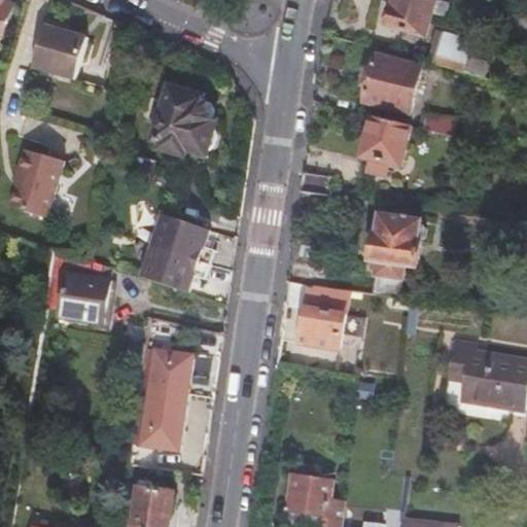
[(0,0),(0,44),(14,5),(2,0),(0,0)]
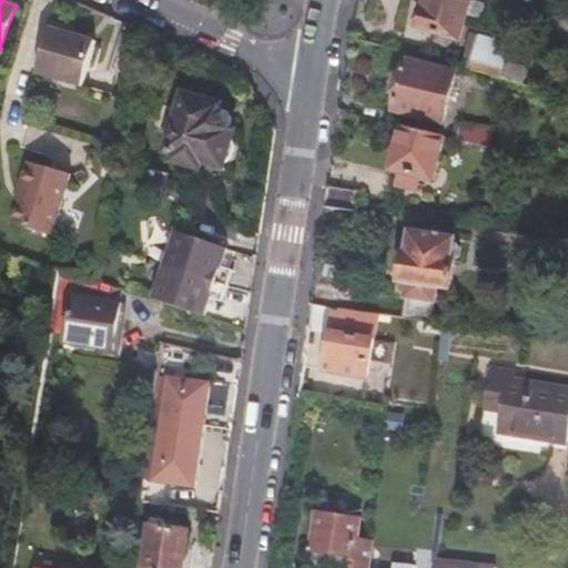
[(463,30),(468,9),(470,0),(426,0),(418,29),(459,41),(463,30)]
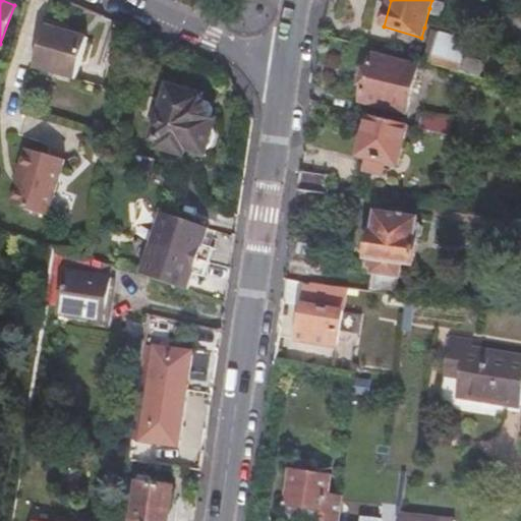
[(445,12),(448,0),(431,0),(429,8),(445,12)]
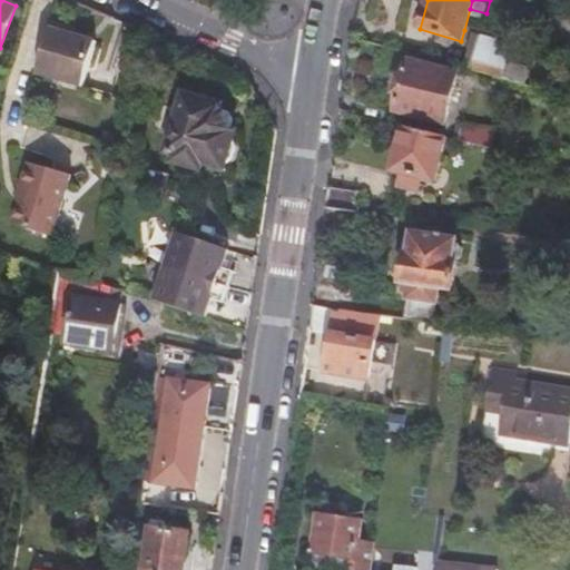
[(569,21),(548,16),(544,26),(569,32),(569,21)]
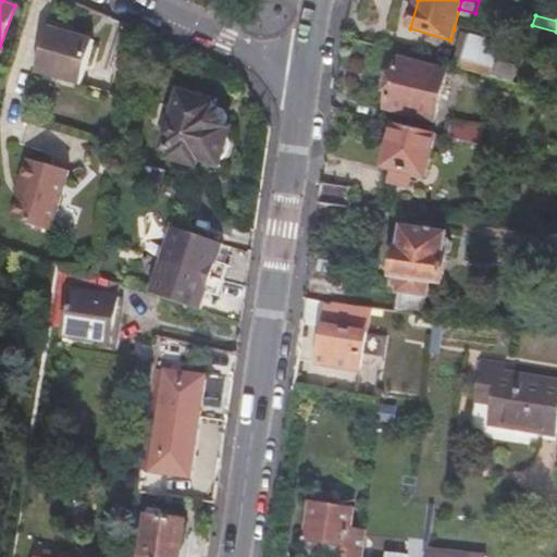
[(49,23),(35,71),(79,85),(91,44),(65,35),(67,28),(49,23)]
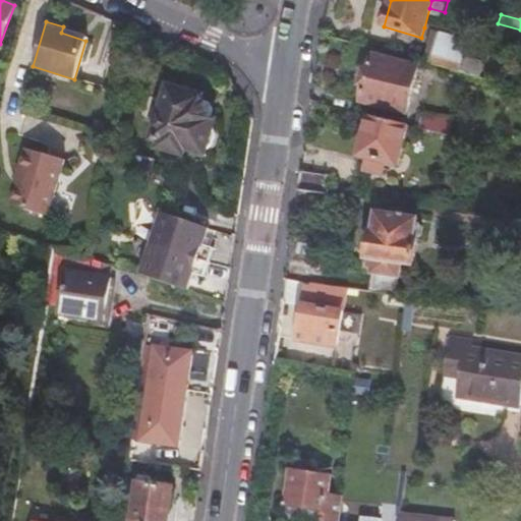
[(428,64),(477,77),(481,64),(462,58),(467,41),(439,32),(428,64)]
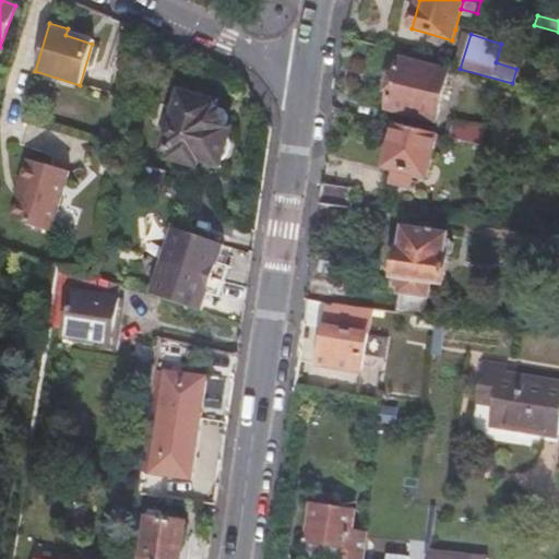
[(435,121),(436,117),(450,67),(401,54),(385,108),(435,121)]
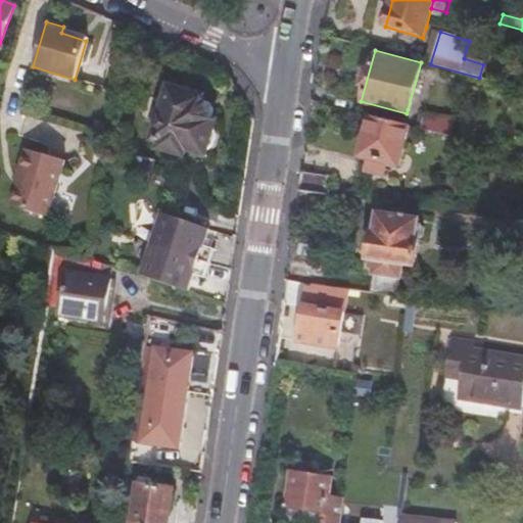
[(205,95),(170,87),(156,146),(188,153),(186,160),(205,165),(208,153),(211,153),(212,148),(219,145),(223,132),(217,122),(219,113),(216,112),(203,102),(205,95)]
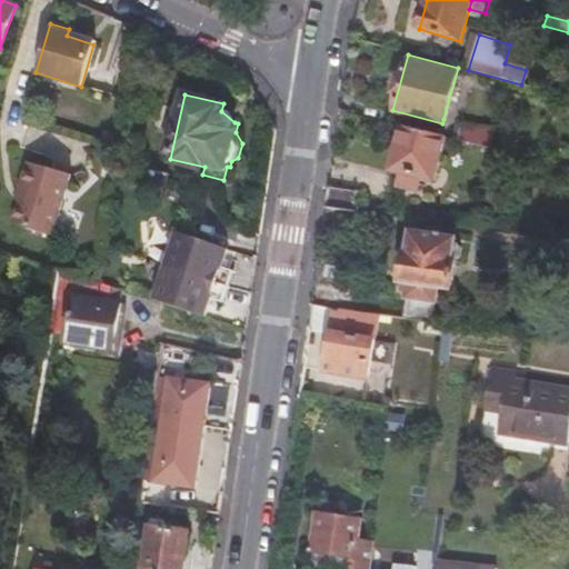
[(455,140),(487,148),(491,131),(459,122),(455,140)]
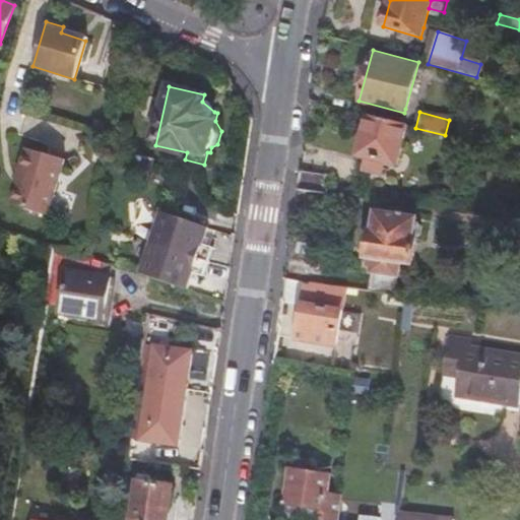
[(394,166),(405,125),(367,116),(356,155),(364,157),(361,171),(378,175),(381,163),(394,166)]
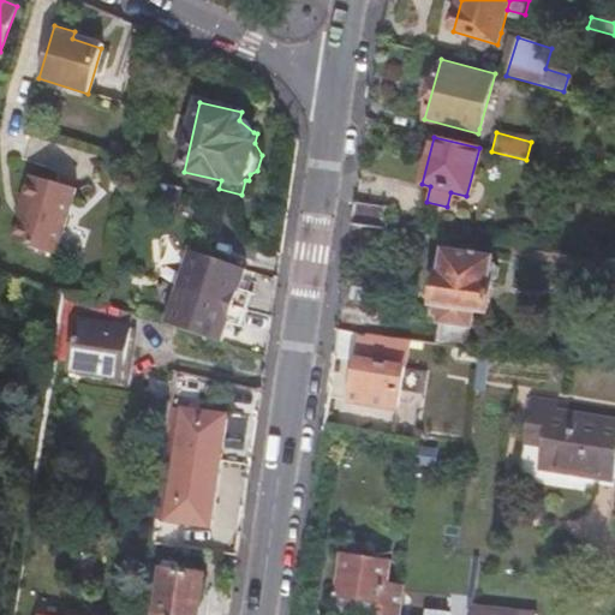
[(76,189),(29,175),(22,204),(25,206),(15,243),(57,255),(76,189)]
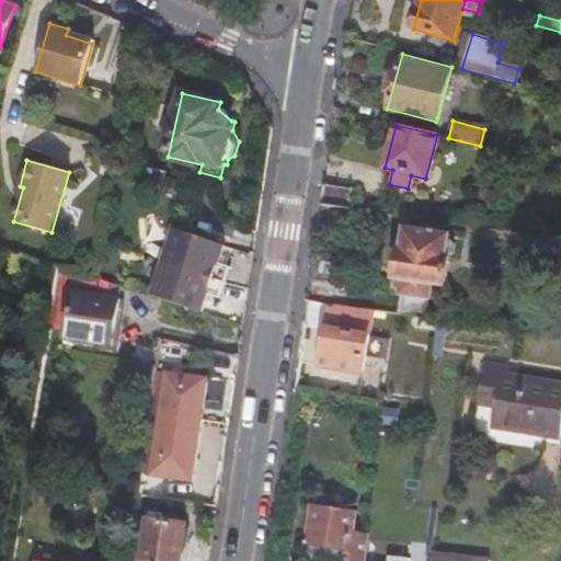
[(322,206),(350,210),(352,190),(325,185),(322,206)]
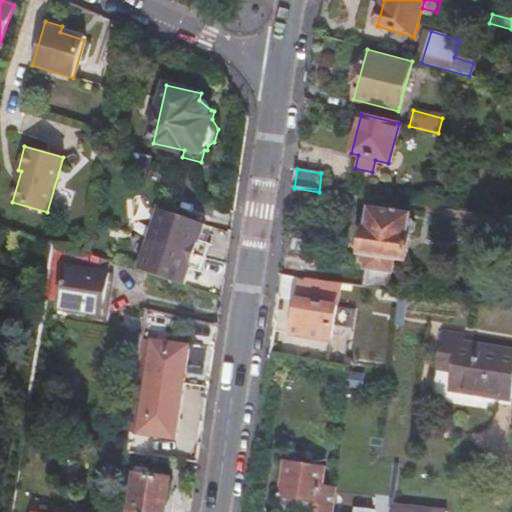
[(361,287),(389,291),(393,265),(406,267),(411,237),(416,233),(417,226),(416,223),(411,222),(412,216),(370,209),(366,233),(362,233),(359,256),(365,257),(361,287)]
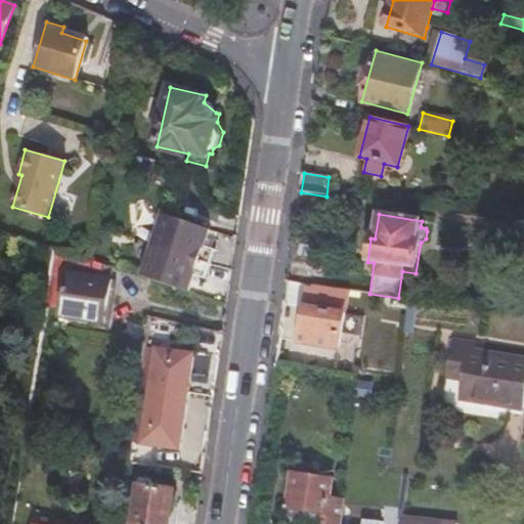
[(163,217),(155,244),(203,260),(207,246),(212,230),(163,217)]
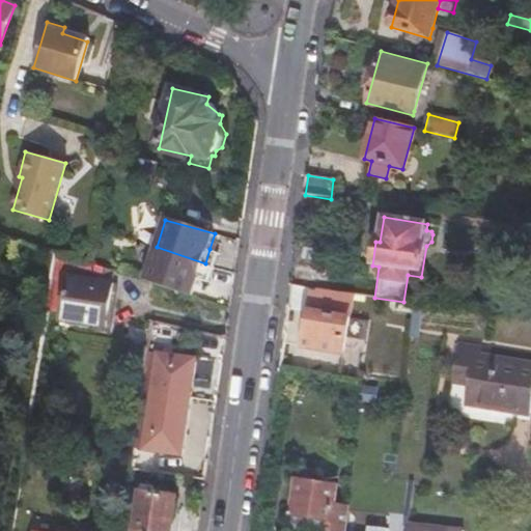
[(146,279),(194,295),(200,279),(205,263),(157,247),(146,279)]
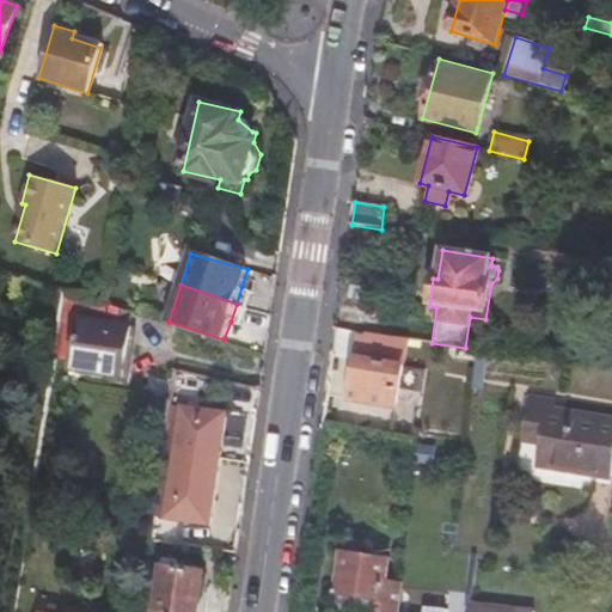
[(242,287),(237,304),(248,307),(254,291),(242,287)]
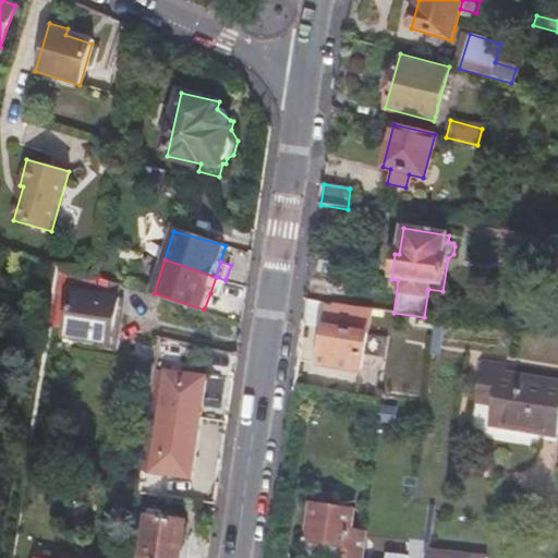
[(113,341),(122,283),(98,275),(96,290),(71,286),(63,334),(113,341)]
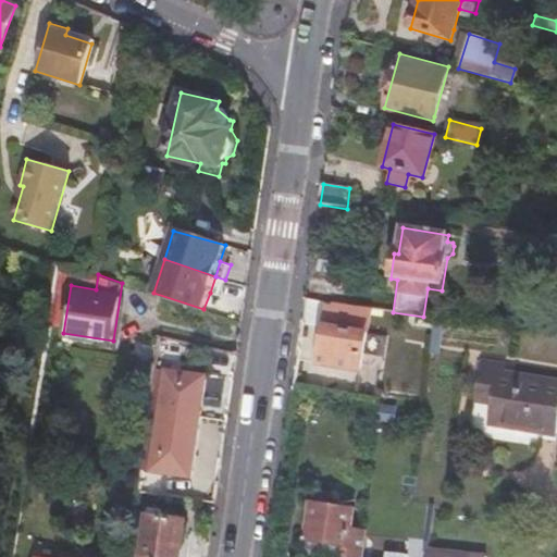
[(215,276),(210,293),(220,296),(225,280),(215,276)]
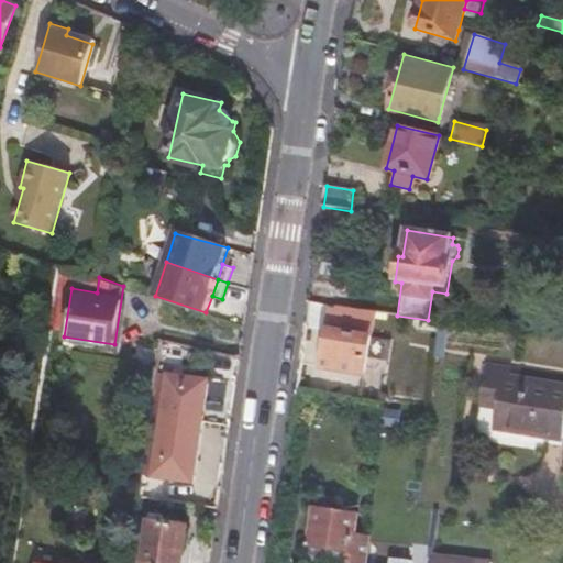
[(370,337),(328,331),(327,343),(323,362),(365,368),(370,337)]
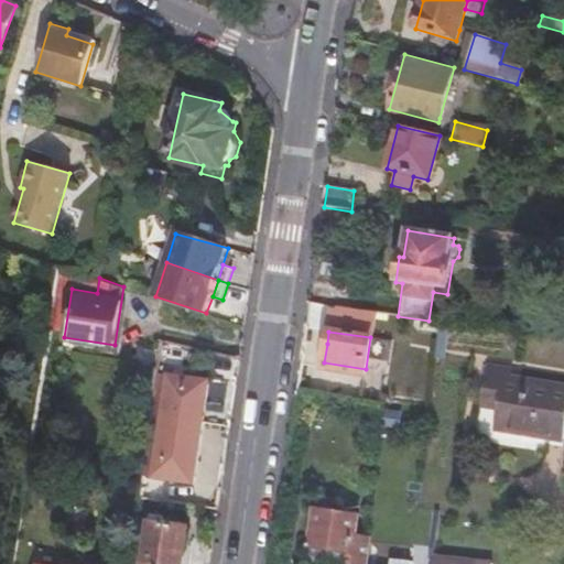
[(563,438),(563,383),(501,375),(503,367),(486,365),(480,393),(499,397),(495,430),(563,438)]
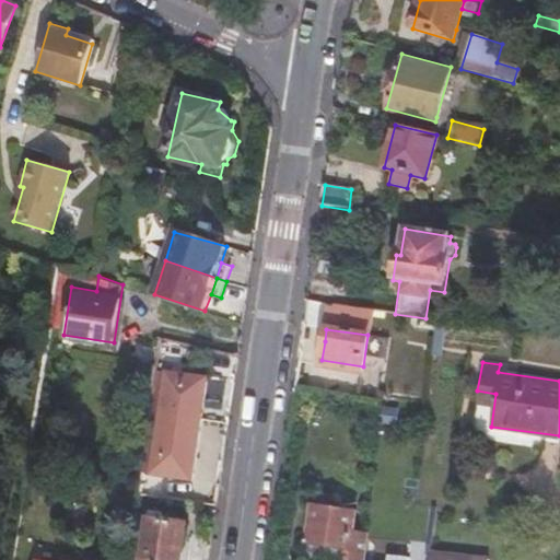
[(159,422),(199,429),(205,385),(164,378),(159,422)]
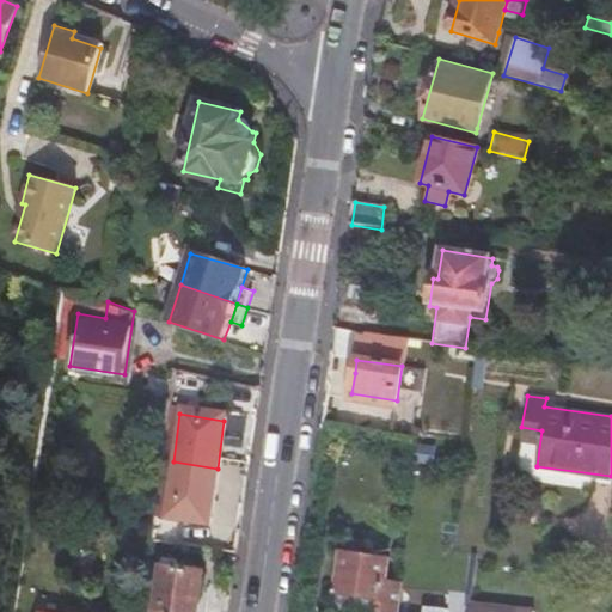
[(210,531),(218,469),(173,461),(166,526),(210,531)]
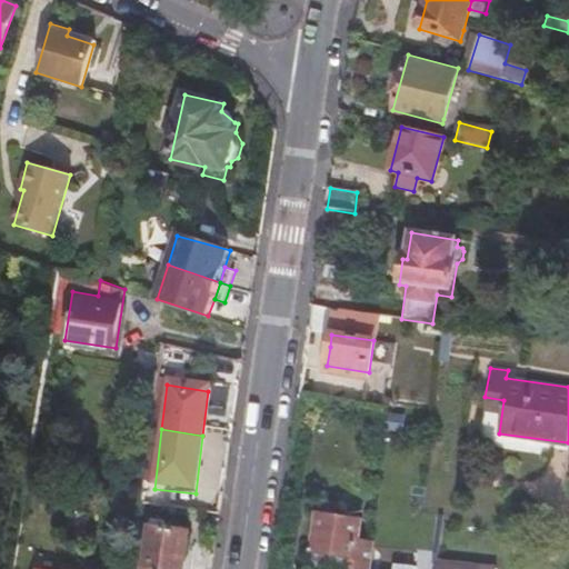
[(339,568),(371,568),(373,546),(361,543),(365,520),(338,516),(339,506),(323,503),(322,513),(319,512),(313,553),(335,558),(341,559),(339,568)]
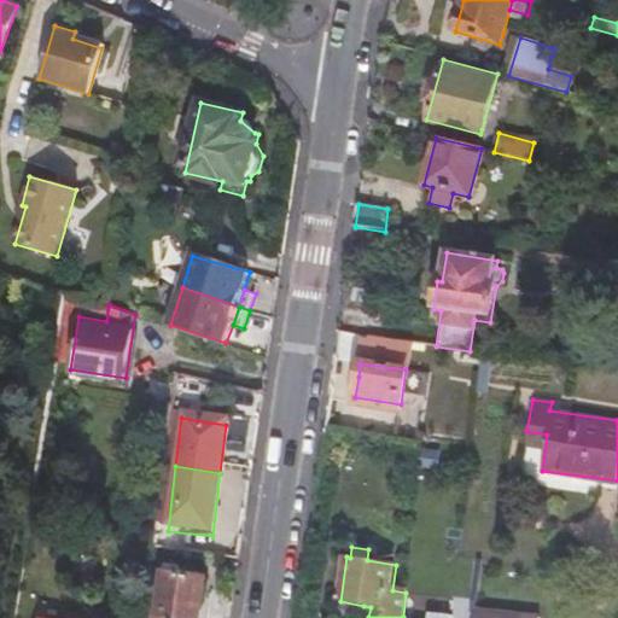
[(202,617),(205,587),(162,581),(158,617),(202,617)]
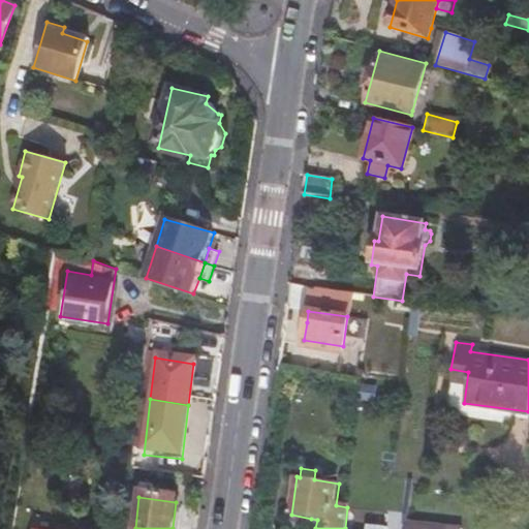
[(309,528),(315,528),(317,520),(311,519),(309,528)]
